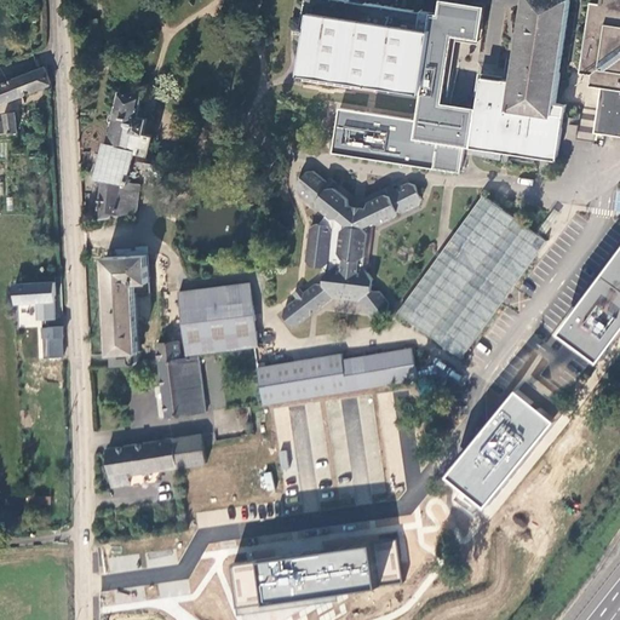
[(438,87),(449,17),(438,15),(366,4),(366,5),(350,3),(350,1),(340,0),(308,0),(303,33),(311,34),(304,81),(354,89),(354,84),(423,95),(424,85),(438,87)]
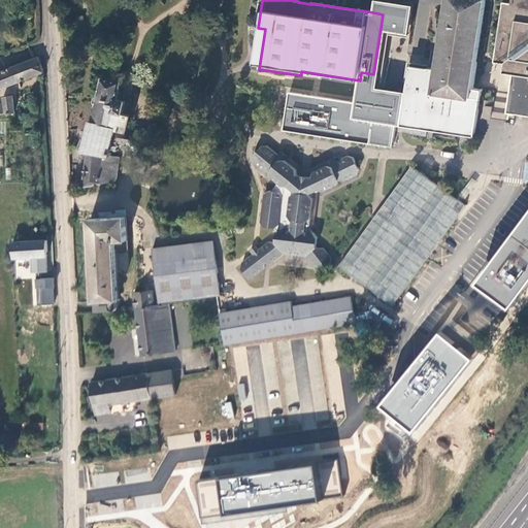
[(360,80),(356,103),(289,93),(284,131),(392,149),(396,126),(401,127),(406,93),(378,89),(387,31),(409,35),(414,6),(389,2),(375,0),(373,12),(383,14),(373,74),(361,72),(360,80)]
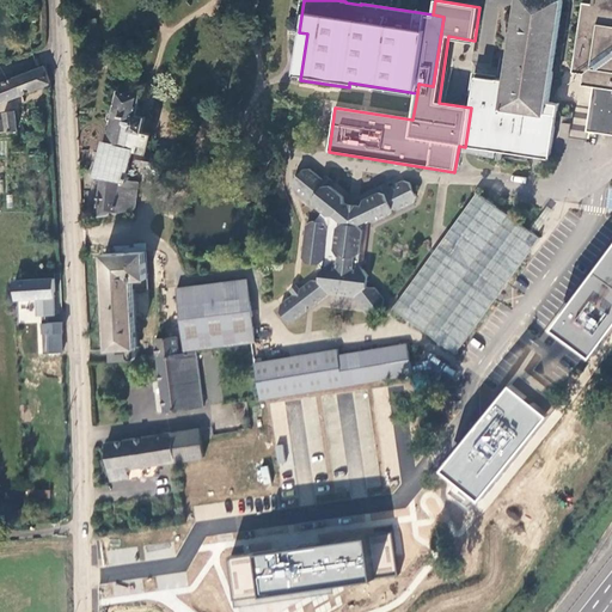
[(519,0),(507,81),(497,79),(497,80),(481,78),(478,97),(473,97),(471,108),(465,147),(551,159),(560,105),(549,104),(564,0),(519,0)]
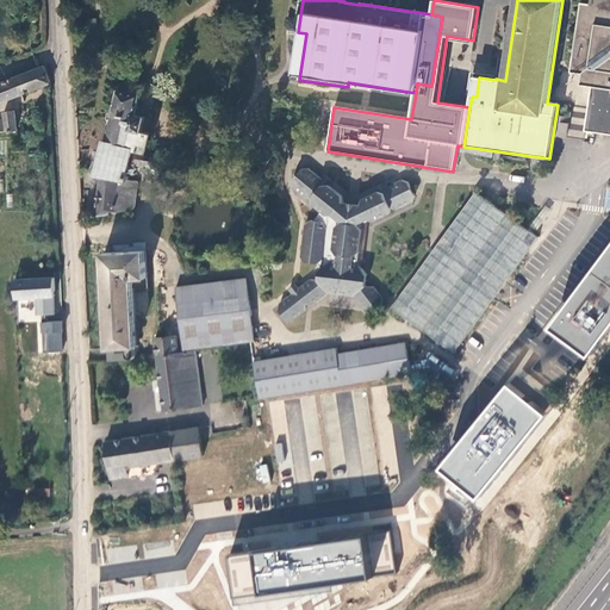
[(609,0),(593,0),(592,5),(582,4),(571,73),(583,75),(580,86),(592,87),(585,131),(609,135),(609,0)]
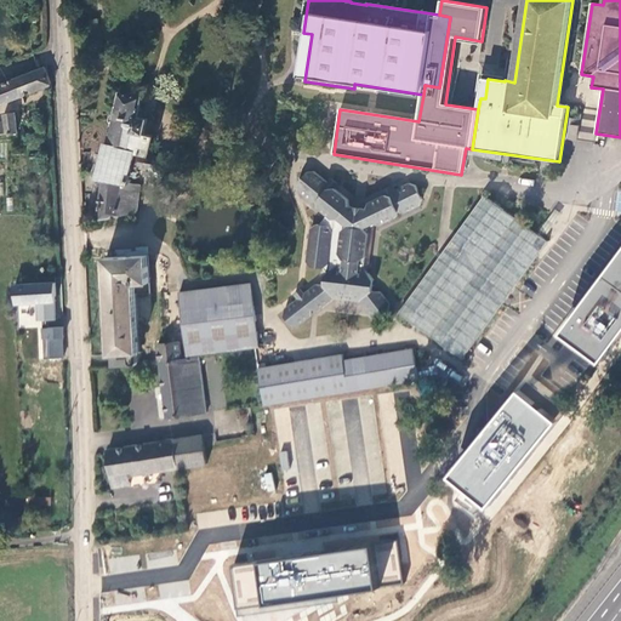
[(0,104),(53,85),(46,66),(0,84),(0,104)]
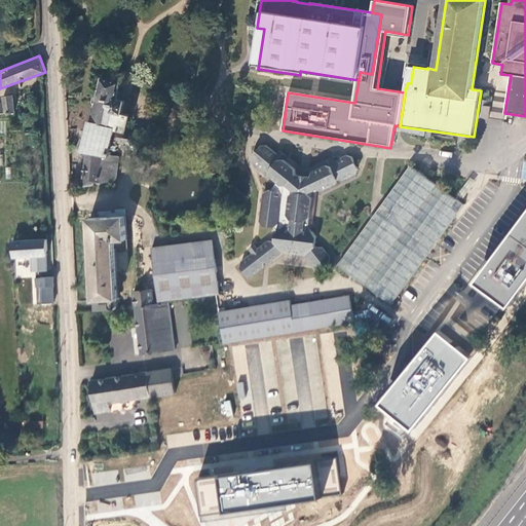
[(113,142),(123,144),(123,148),(144,151),(147,136),(126,132),(132,114),(122,112),(124,100),(116,98),(120,80),(103,77),(98,98),(94,99),(92,104),(96,106),(92,119),(89,118),(82,150),(87,151),(83,166),(81,187),(116,180),(119,157),(112,156),(112,153),(110,153),(113,142)]
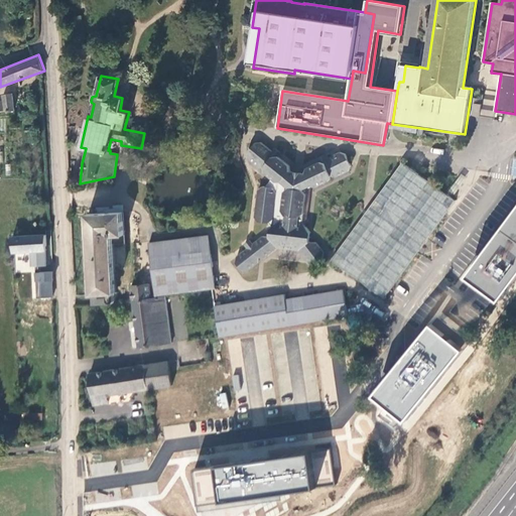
[(3,94),(4,101),(5,112),(16,110),(14,93),(3,94)]
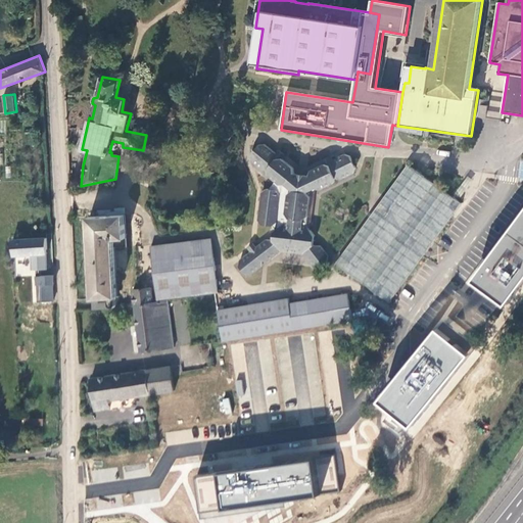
[(280,151),(277,155),(265,145),(258,146),(251,155),(251,161),(264,171),(268,171),(269,176),(277,182),(270,190),(267,190),(263,193),(258,221),(263,225),(273,227),(276,231),(275,232),(274,241),(267,240),(257,248),(254,244),(248,248),(251,252),(240,260),(239,267),(245,275),(251,275),(263,267),(264,262),(268,263),(282,251),(303,254),(315,268),(320,269),(328,263),(329,256),(321,246),(314,246),(316,237),(311,231),(307,226),(303,226),(303,221),(308,218),(311,197),(307,193),(316,189),(321,190),(334,184),(336,179),(340,181),(354,174),(357,169),(350,157),(345,155),(331,161),(329,157),(323,160),(325,164),(312,171),(310,177),(304,179),(299,178),(294,174),(294,169),(282,159),(285,155),(280,151)]
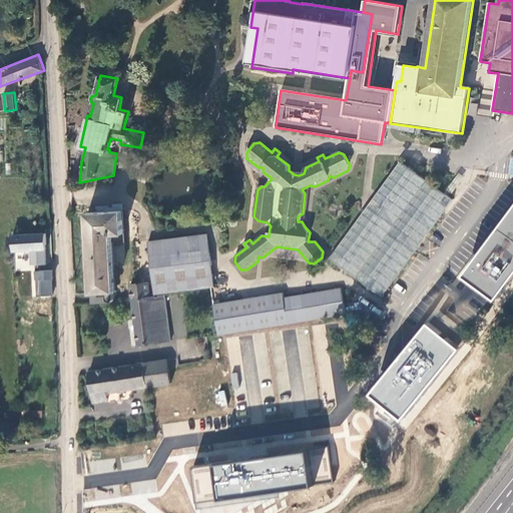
[(454,200),(401,161),(331,259),(383,297),(454,200)]
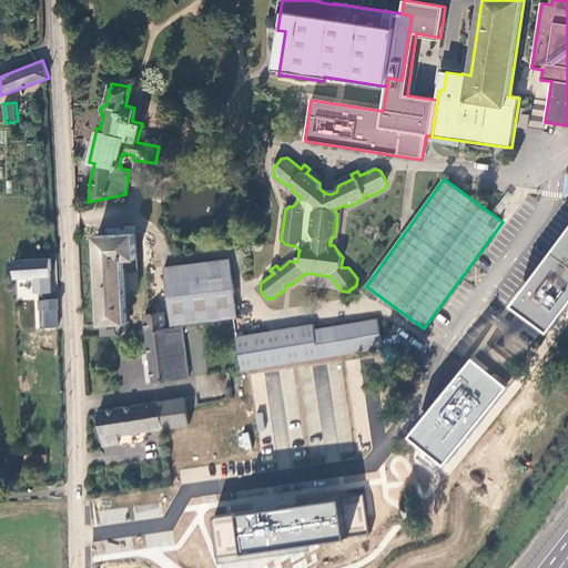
[(337,251),(343,205),(334,210),(337,214),(335,236),(330,240),(330,245),(334,245),(337,251)]
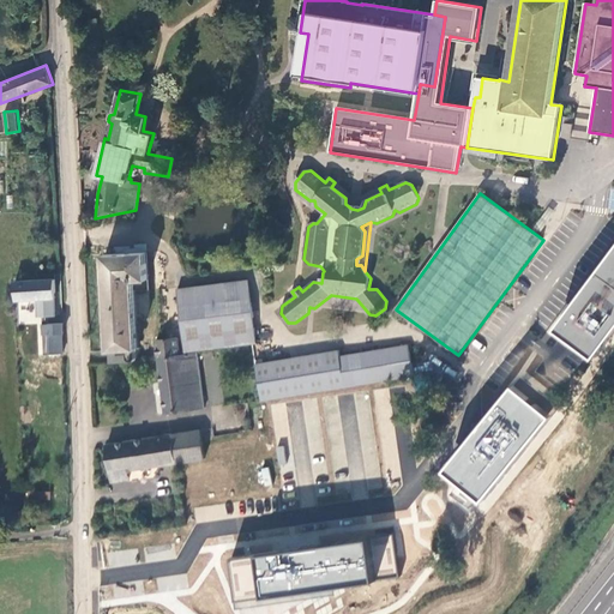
[(613,248),(554,331),(594,360),(613,331),(613,248)]
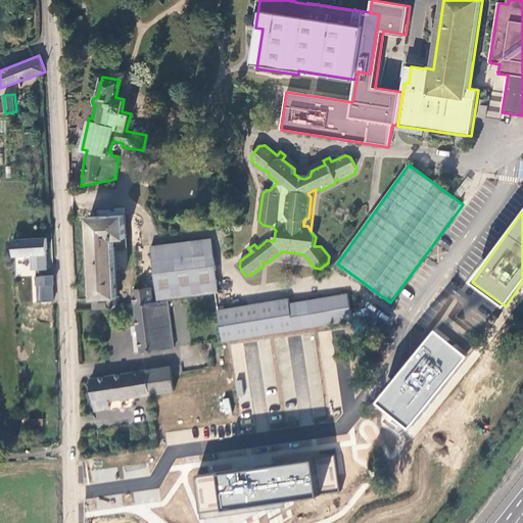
[(90,217),(94,298),(110,297),(120,297),(116,247),(127,247),(125,216),(90,217)]
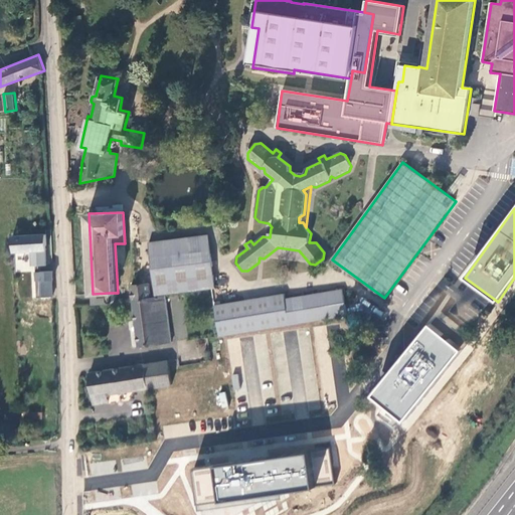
[(12,235),(13,252),(39,250),(37,234),(12,235)]
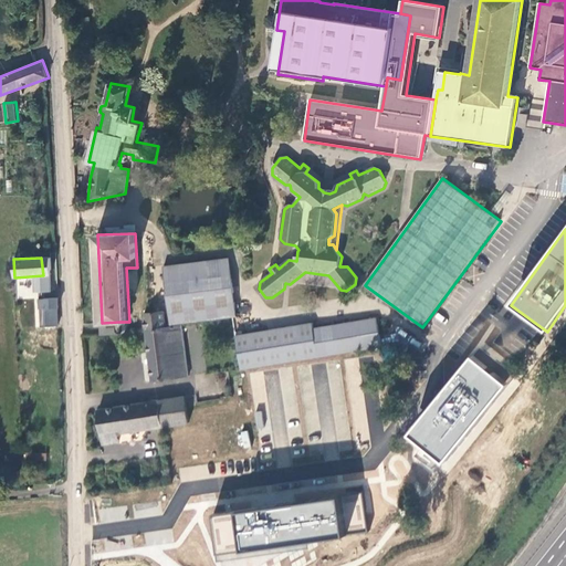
[(163,268),(170,326),(182,325),(237,317),(229,259),(163,268)]
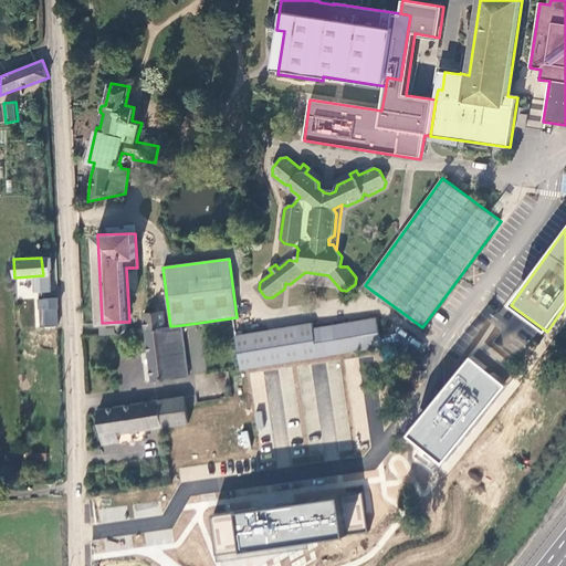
[(59,308),(59,299),(43,299),(44,320),(58,320),(56,308),(59,308)]
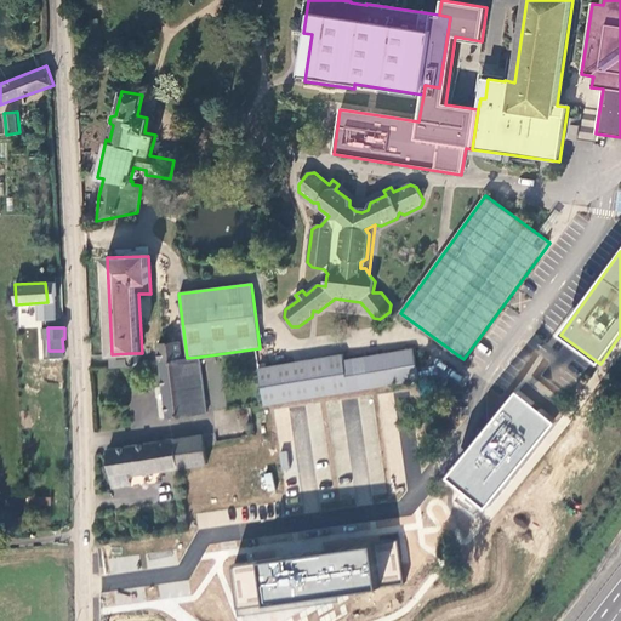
[(159,362),(184,358),(181,341),(157,345),(159,362)]
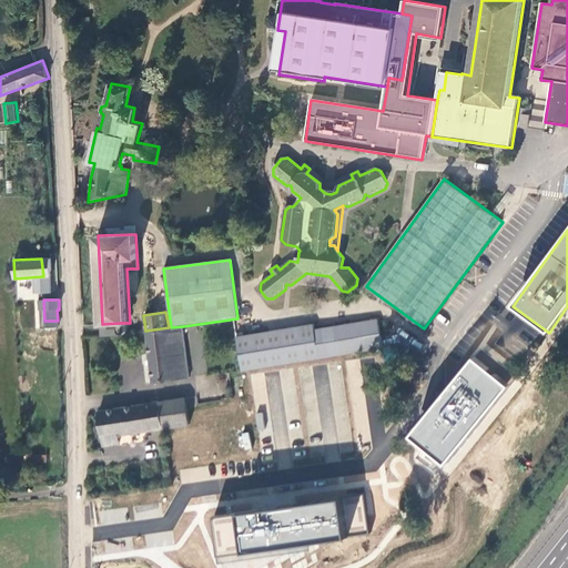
[(242,372),(244,372),(332,357),(367,352),(383,350),(378,320),(315,330),(314,325),(236,337),(242,372)]
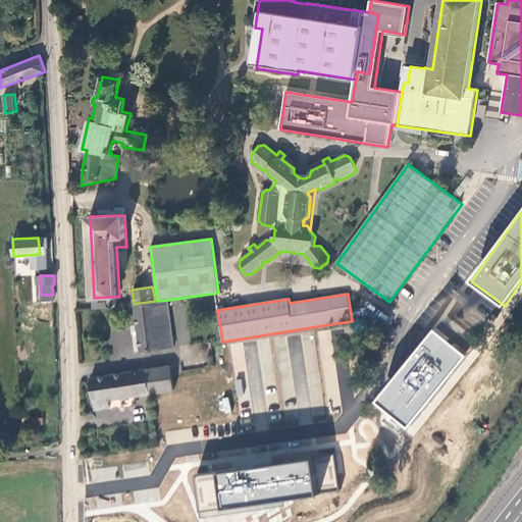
[(94,298),(95,310),(111,308),(110,297),(94,298)]
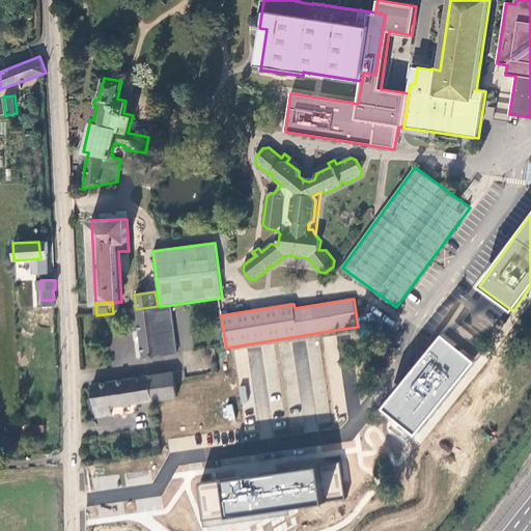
[(177,353),(171,305),(160,306),(158,306),(136,309),(143,358),(177,353)]
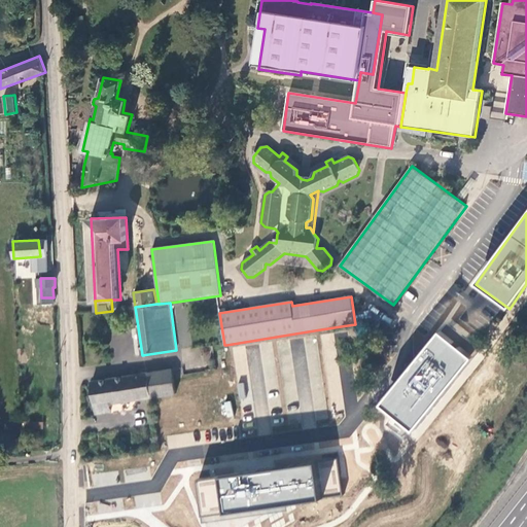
[(434,334),(376,410),(410,435),(467,358),(434,334)]
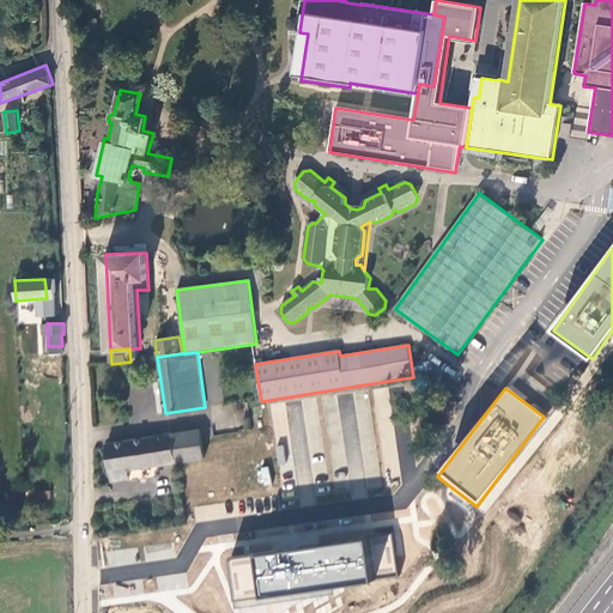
[(173,434),(177,463),(205,459),(200,430),(173,434)]
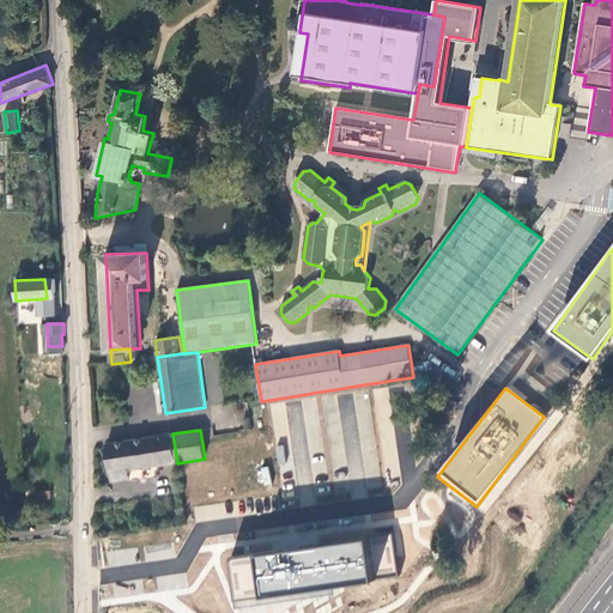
[(173,434),(105,443),(111,484),(129,481),(128,471),(177,463),(173,434)]
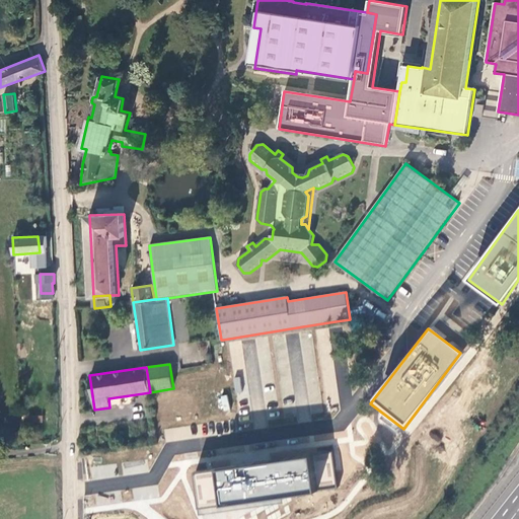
[(412,436),(456,374),(448,369),(404,430),(412,436)]
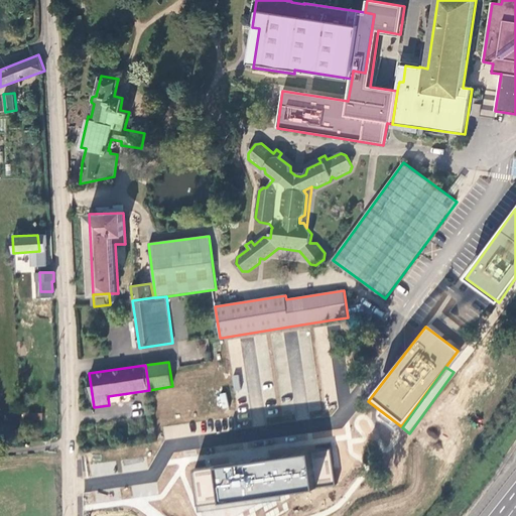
[(219,393),(218,405),(226,405),(227,394),(219,393)]
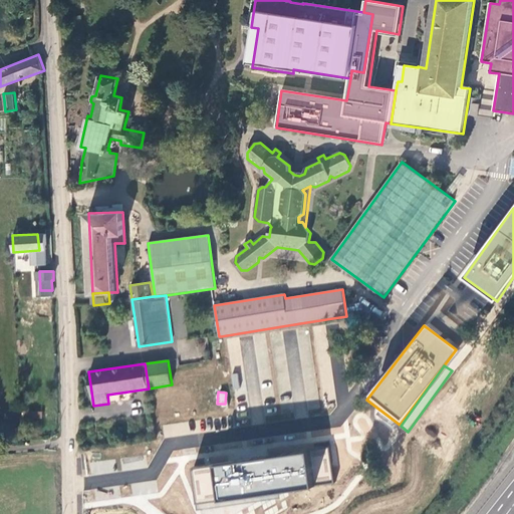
[(195,506),(333,488),(327,450),(190,470),(195,506)]
